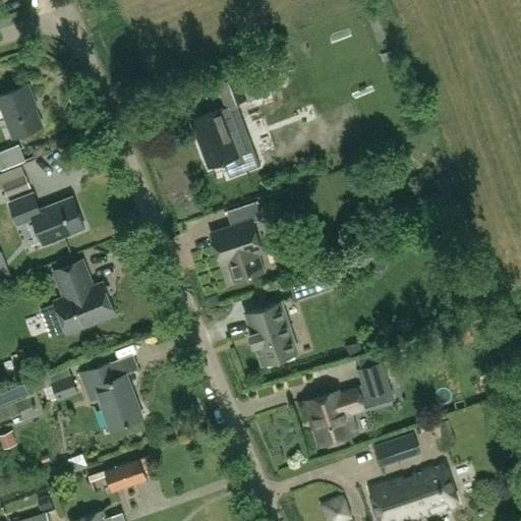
[(252,72),(249,73),(241,76),(241,74),(216,84),(226,109),(250,100),(249,99),(261,95),(252,72)]
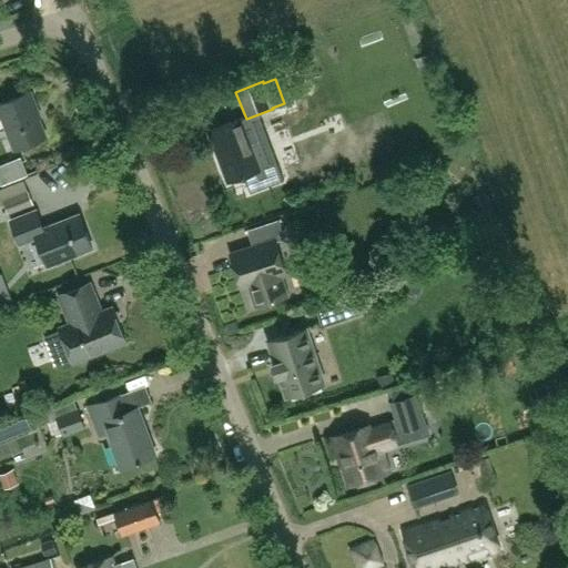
[(38,111),(30,92),(0,104),(0,112),(16,151),(47,138),(37,112),(38,111)]
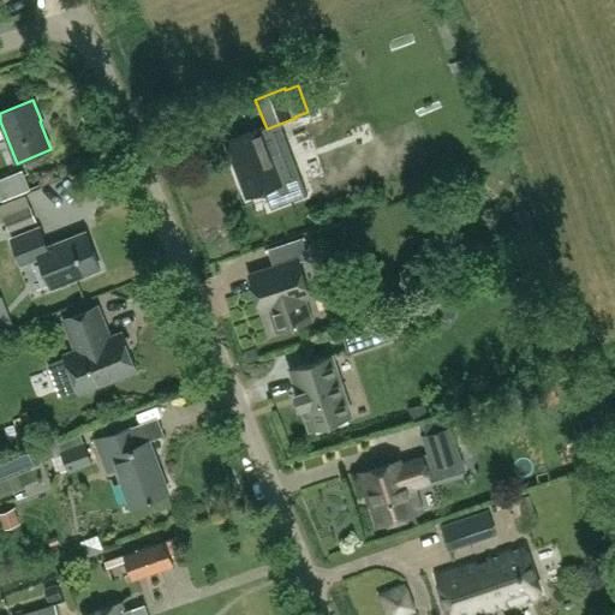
[(261,130),(227,142),(248,197),(266,191),(272,208),(308,195),(287,137),(267,144),(261,130)]
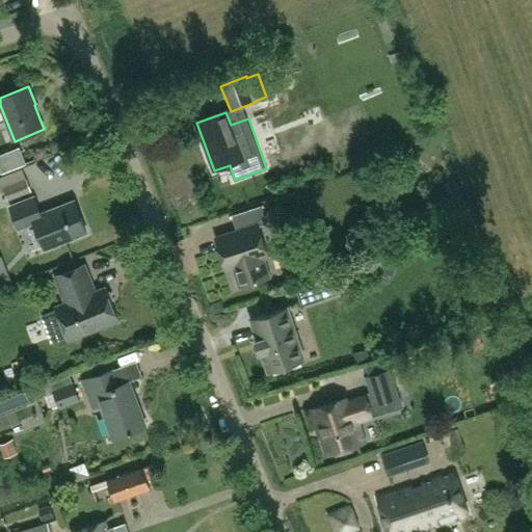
[(3,188),(8,202),(32,193),(27,180),(3,188)]
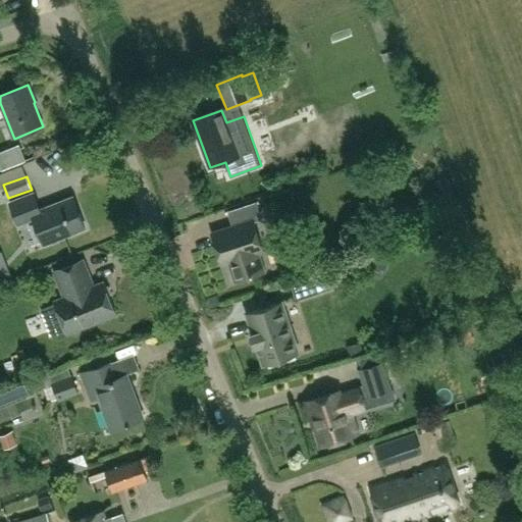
[(34,194),(10,203),(18,226),(34,220),(44,246),(85,229),(72,198),(40,210),(34,194)]
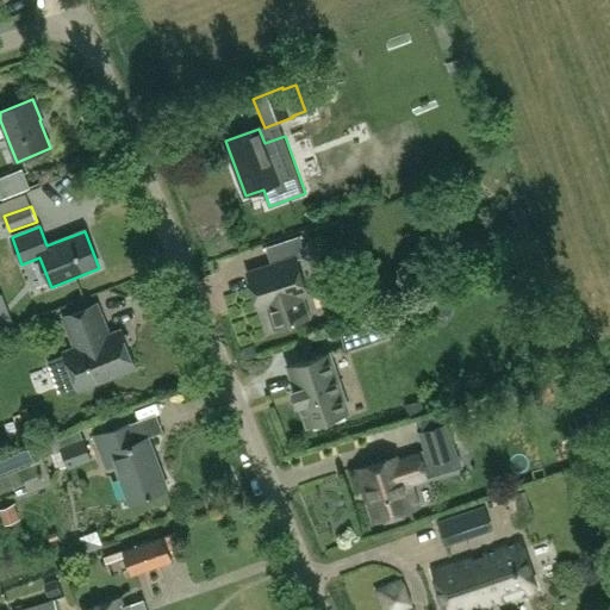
[(248,274),(260,310),(271,306),(278,329),(307,319),(300,297),(309,293),(298,259),(305,256),(300,238),(268,248),(274,266),(248,274)]
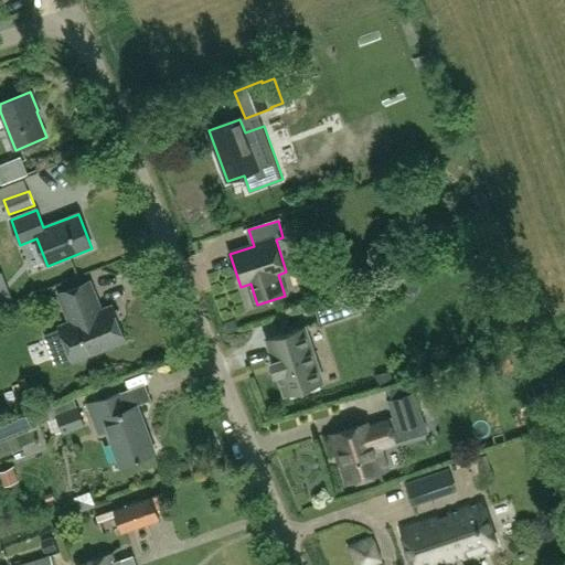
[(91,281),(57,295),(68,323),(59,327),(73,362),(126,341),(112,306),(102,310),(91,281)]
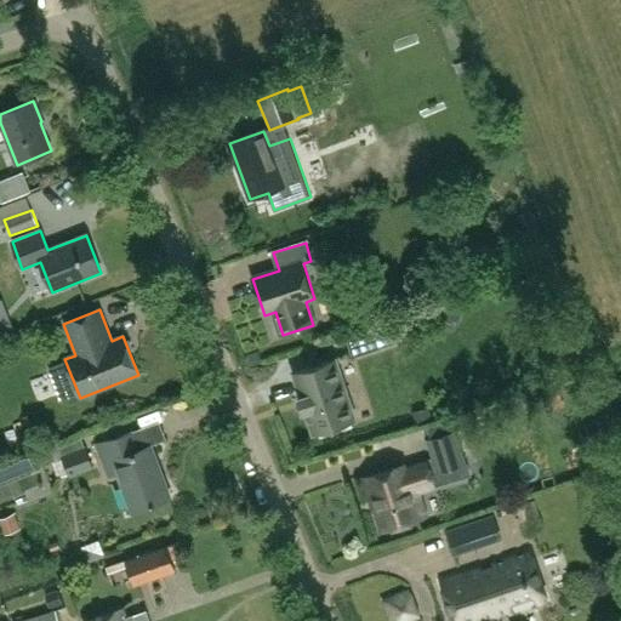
[(376,330),(346,341),(352,359),(382,348),(376,330)]
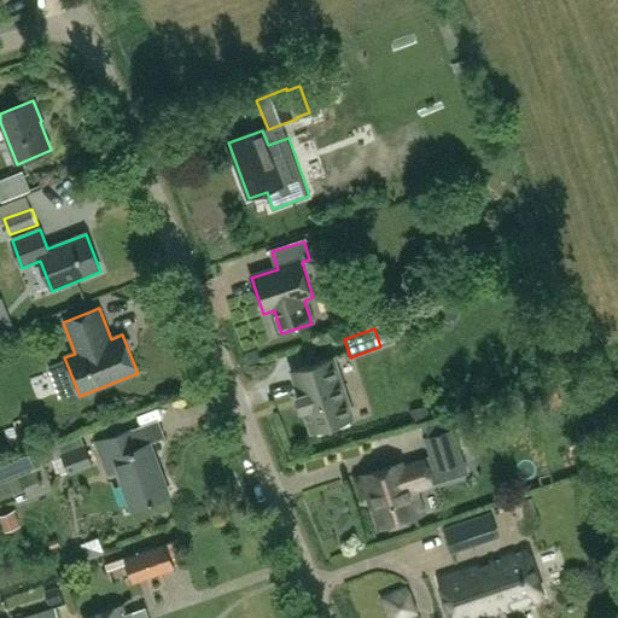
[(354,417),(334,357),(293,372),(301,394),(297,395),(302,409),(305,408),(313,431),(354,417)]
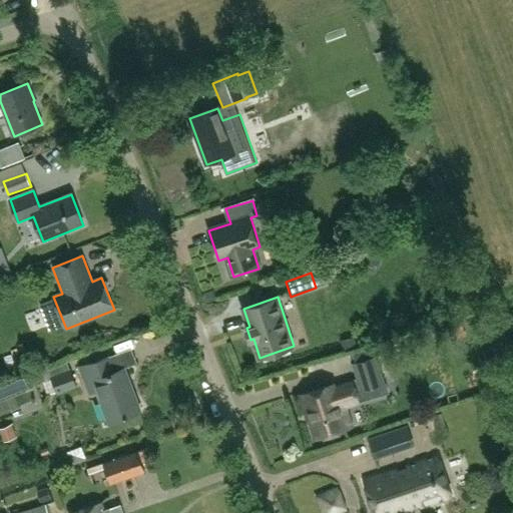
[(341,341),(344,352),(358,348),(355,338),(341,341)]
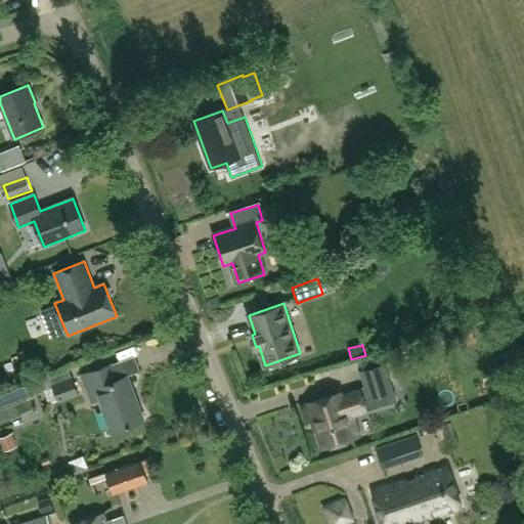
[(112,364),(82,376),(92,403),(100,399),(112,430),(127,425),(128,427),(143,421),(127,377),(118,380),(112,364)]
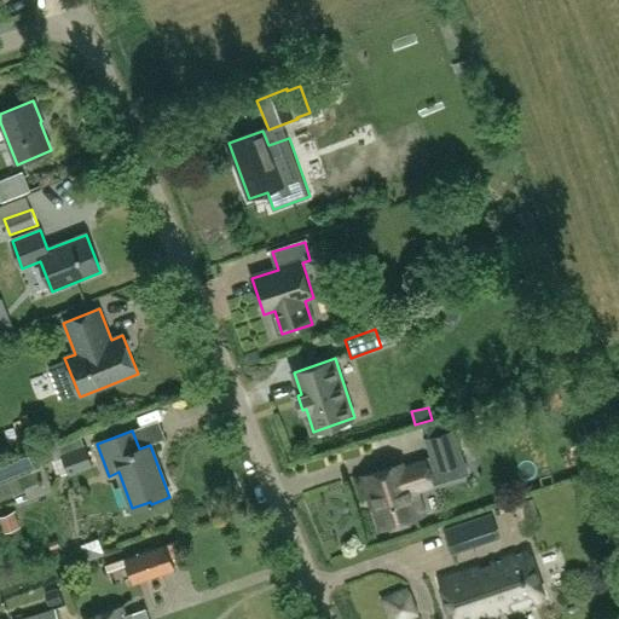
[(464,463),(453,431),(423,440),(435,473),(464,463)]
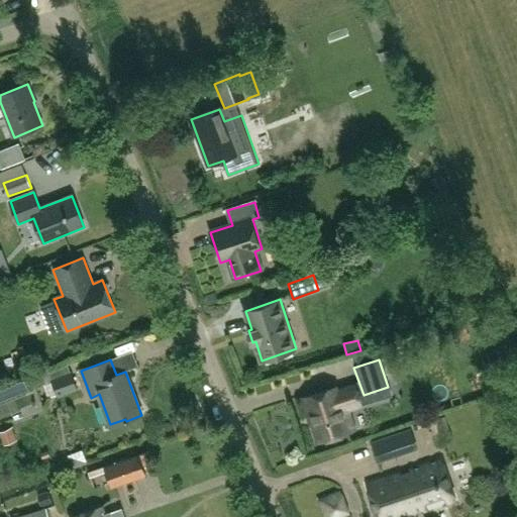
[(70,369),(49,376),(59,397),(78,390),(70,369)]
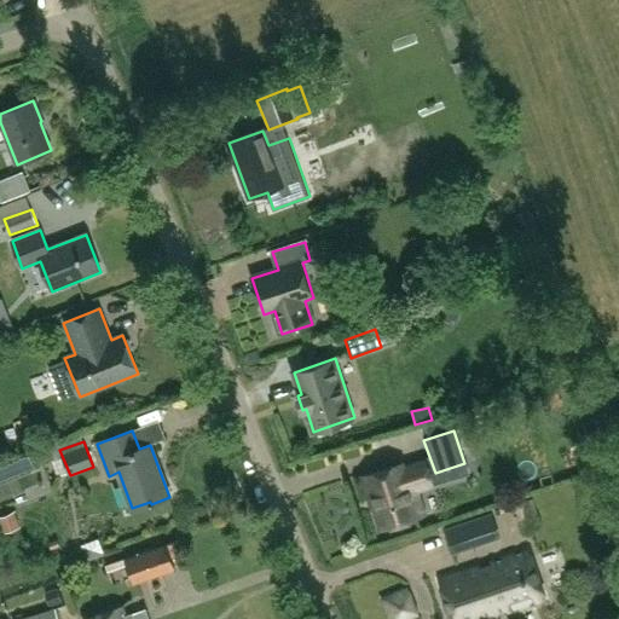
[(403,464),(364,476),(371,501),(374,501),(383,528),(420,516),(411,492),(431,486),(423,464),(405,470),(403,464)]
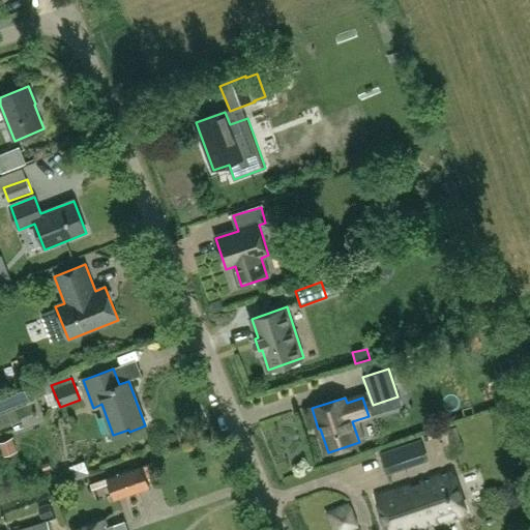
[(448,457),(464,451),(455,427),(441,432),(448,457)]
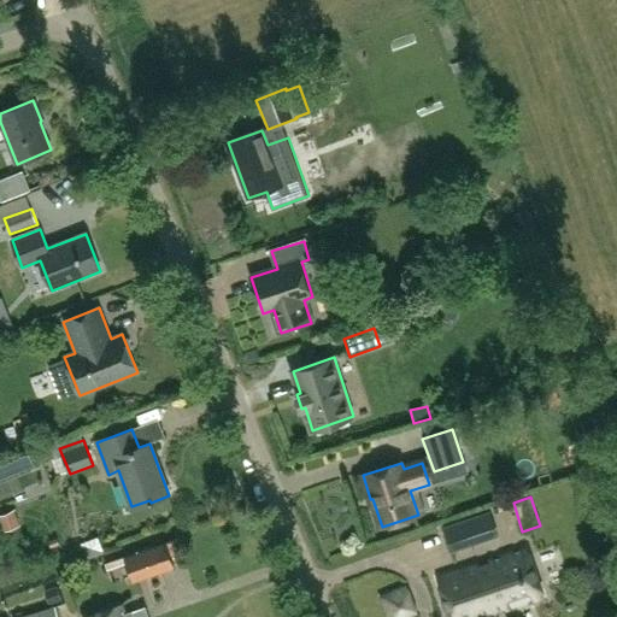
[(0,515),(0,521),(5,533),(21,527),(15,510),(0,515)]
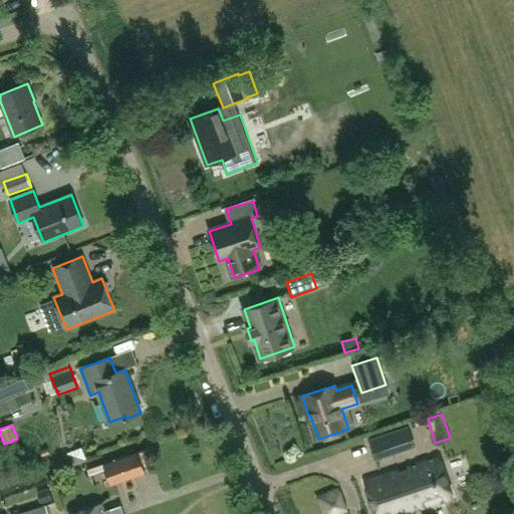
[(397,431),(370,440),(376,460),(404,451),(397,431)]
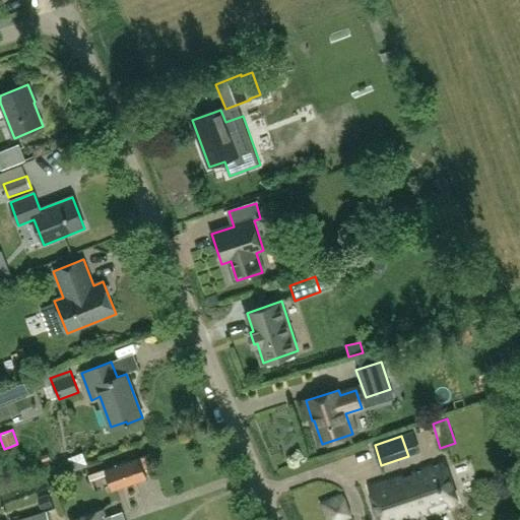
[(139,458),(106,470),(113,490),(146,478),(139,458)]
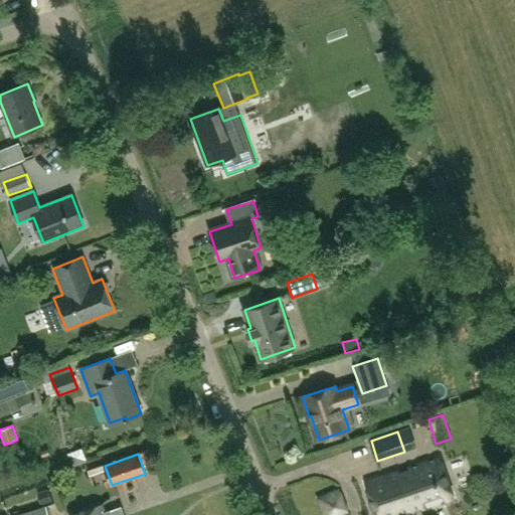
[(399,471),(365,483),(376,514),(402,514),(413,511),(412,508),(421,505),(422,508),(454,498),(440,458),(408,468),(410,471),(400,475),(399,471)]
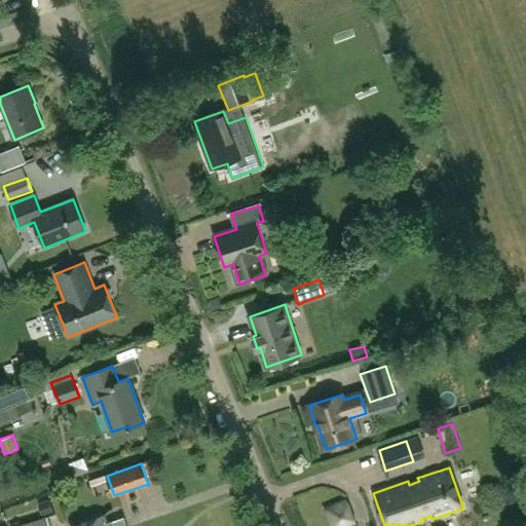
[(347,498),(323,509),(329,525),(349,525),(358,523),(347,498)]
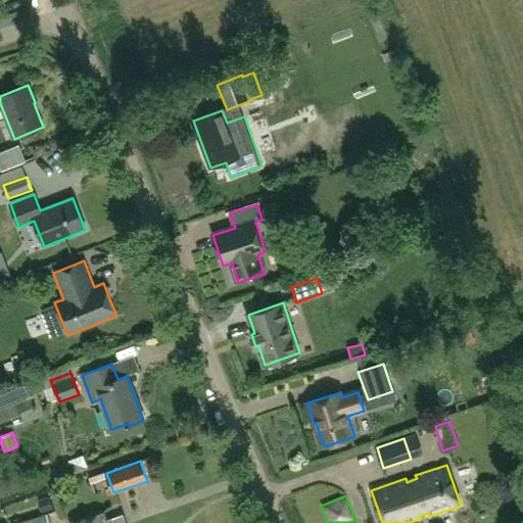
[(120,522),(130,522),(128,511),(119,512),(120,522)]
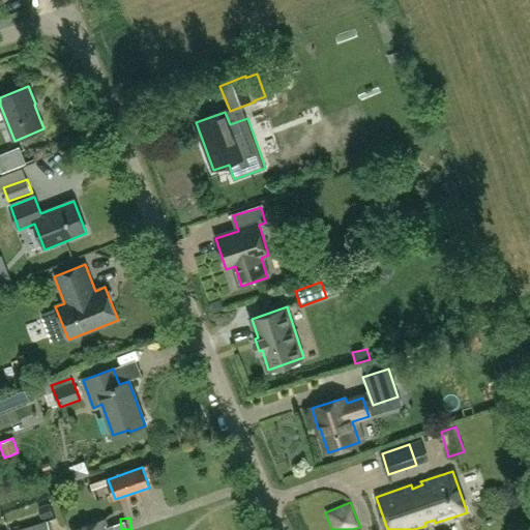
[(113,529),(112,527),(108,529),(105,520),(76,529),(113,529)]
